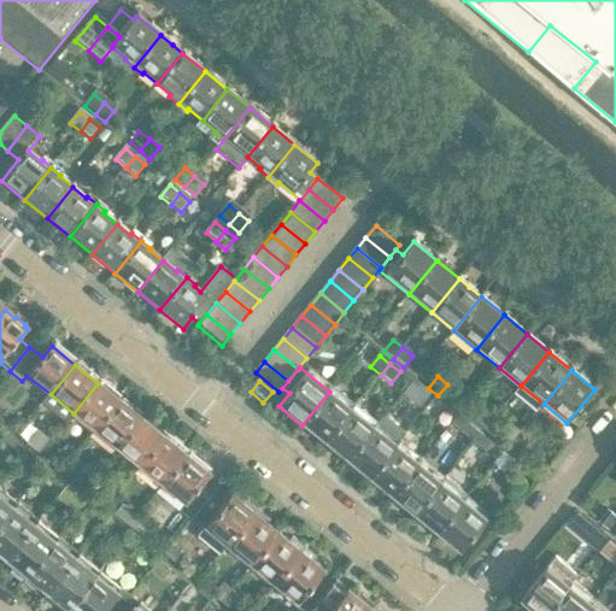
[(429,397),(414,382),(402,397),(418,411),(429,397)]
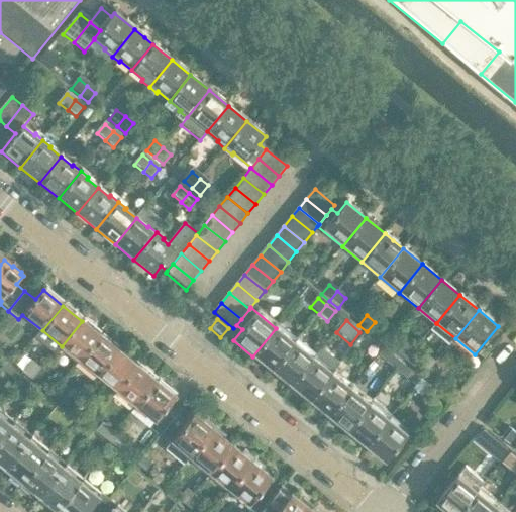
[(101,336),(82,321),(62,346),(80,362),(101,336)]
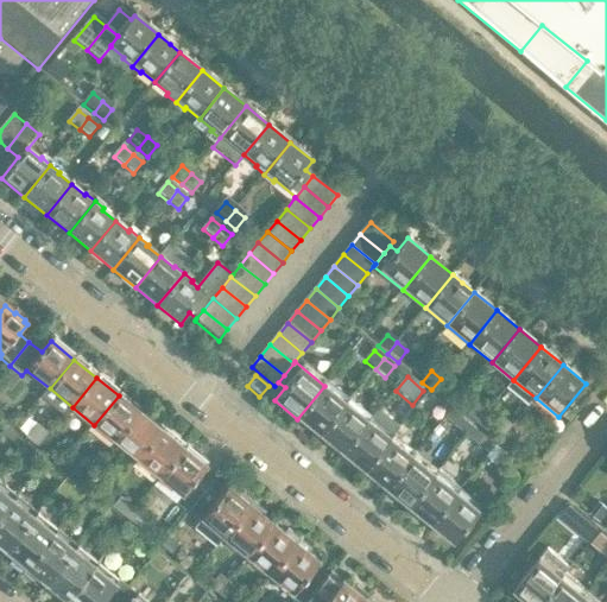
[(441,379),(431,390),(442,398),(451,387),(441,379)]
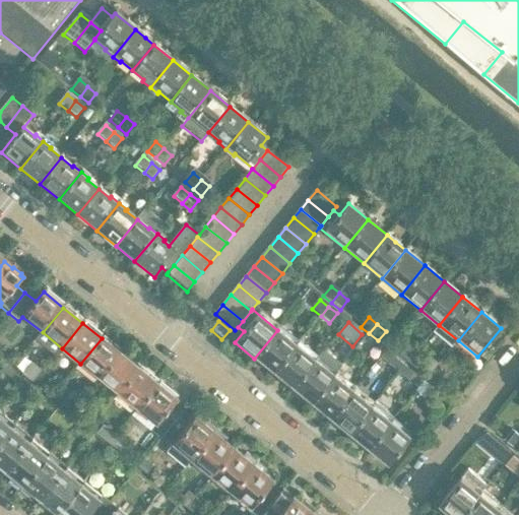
[(277,330),(254,359),(273,374),(297,345),(277,330)]
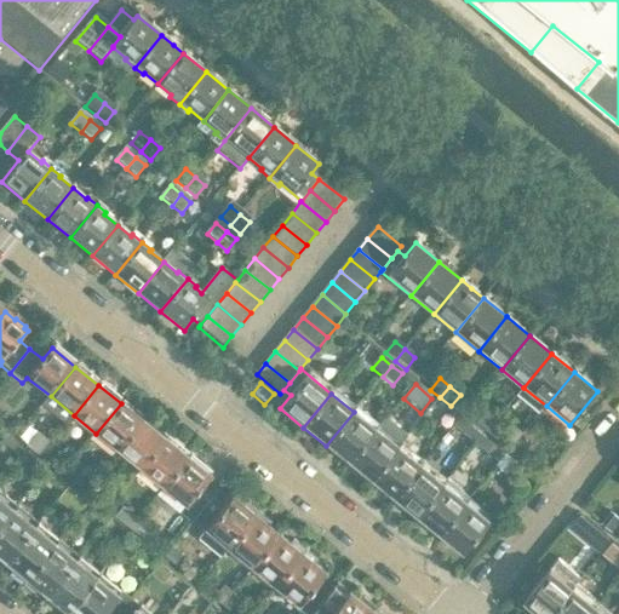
[(119,452),(143,422),(121,403),(96,434),(90,442),(110,459),(118,451),(119,452)]
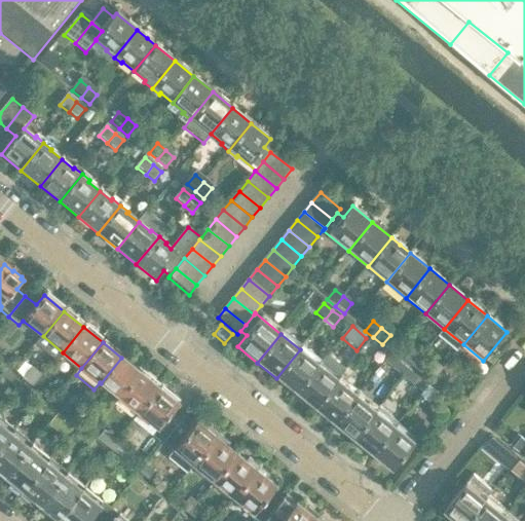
[(300,349),(276,378),(295,394),(319,365),(300,349)]
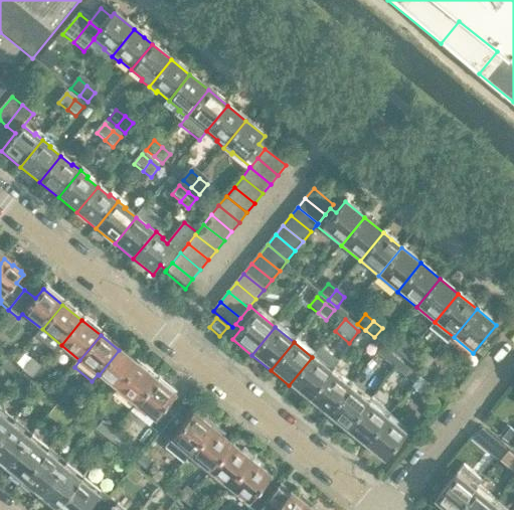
[(402,344),(394,354),(403,361),(410,351),(402,344)]
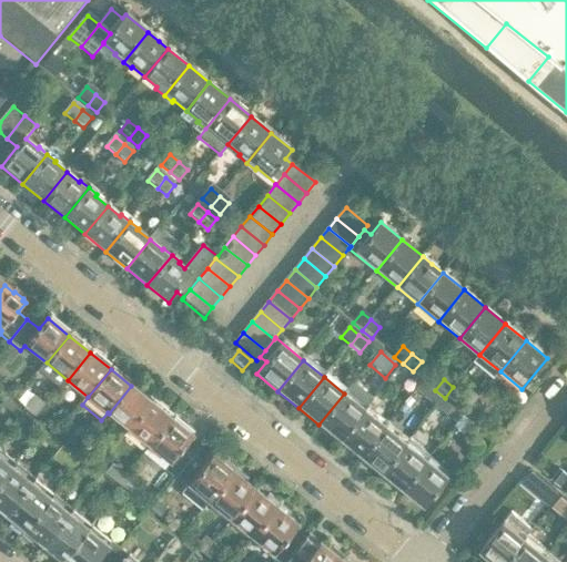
[(435,409),(442,401),(421,385),(414,392),(435,409)]
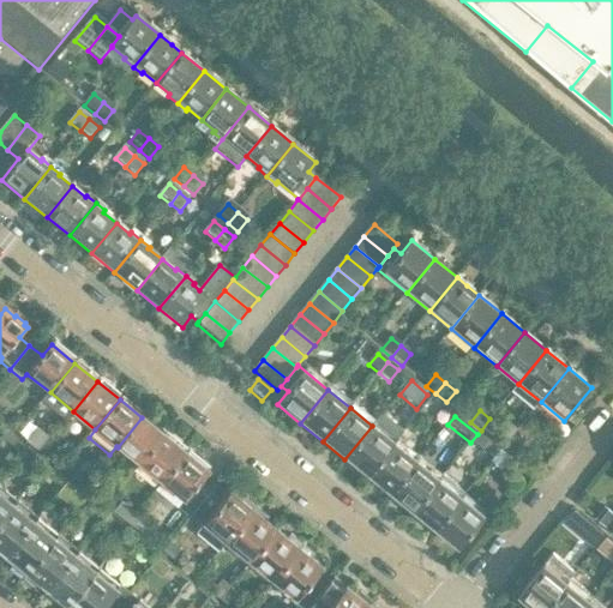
[(163,435),(142,417),(118,447),(139,465),(163,435)]
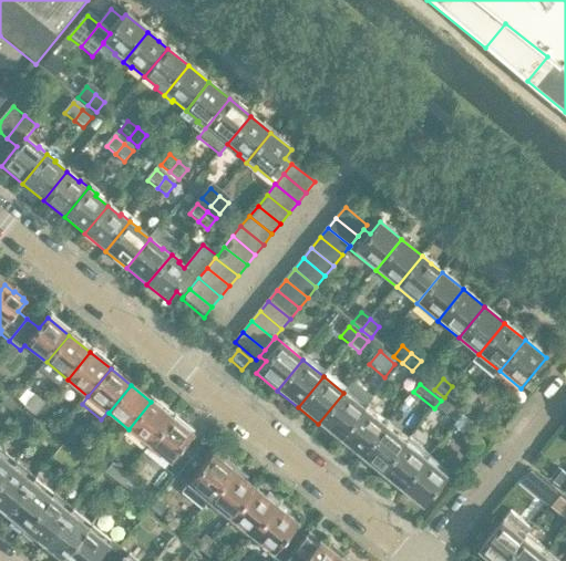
[(462,394),(452,386),(444,397),(453,404),(462,394)]
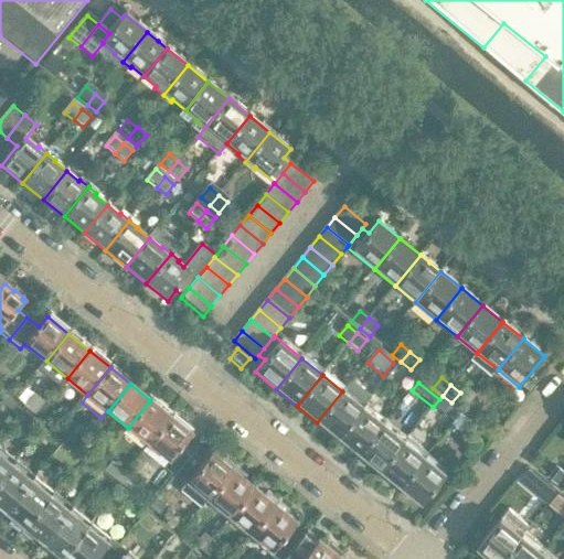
[(23,389),(14,400),(35,417),(44,406),(23,389)]
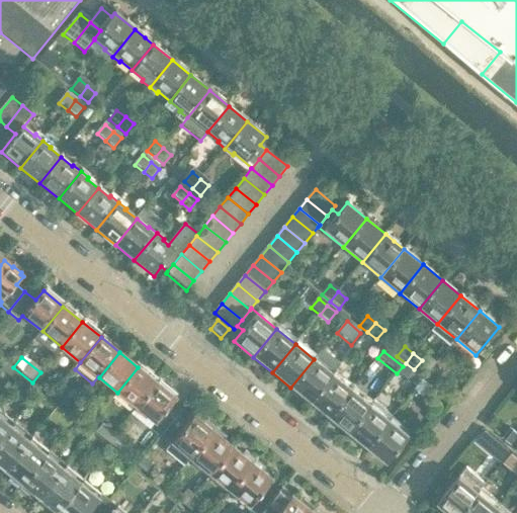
[(314,359),(290,388),(310,403),(333,374),(314,359)]
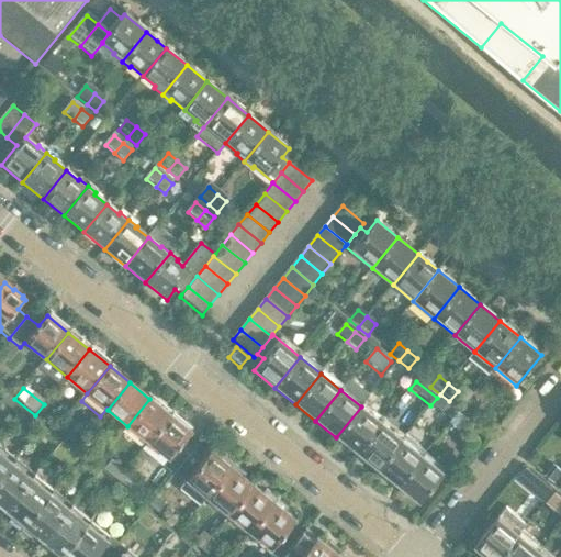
[(457,415),(446,405),(437,398),(430,405),(451,422),(457,415)]
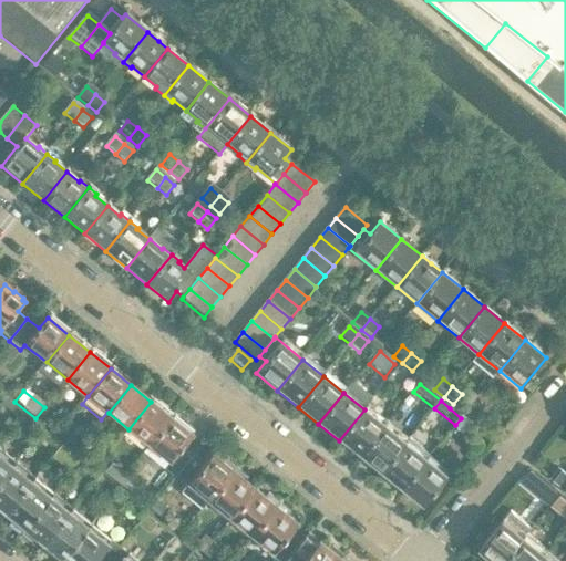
[(24,417),(4,402),(1,406),(20,422),(24,417)]
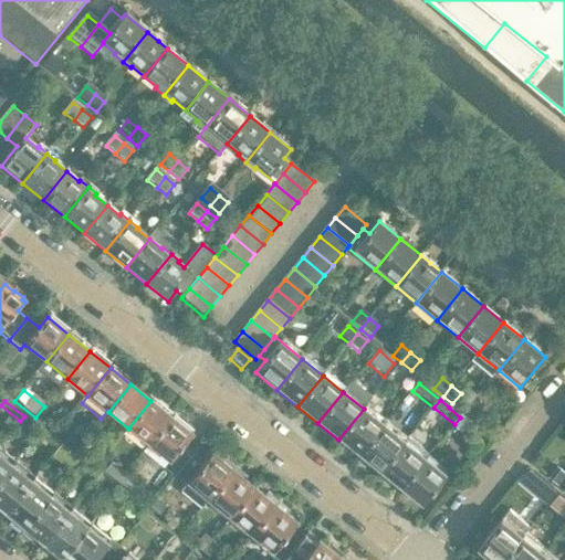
[(173,419),(150,401),(128,429),(149,446),(173,419)]
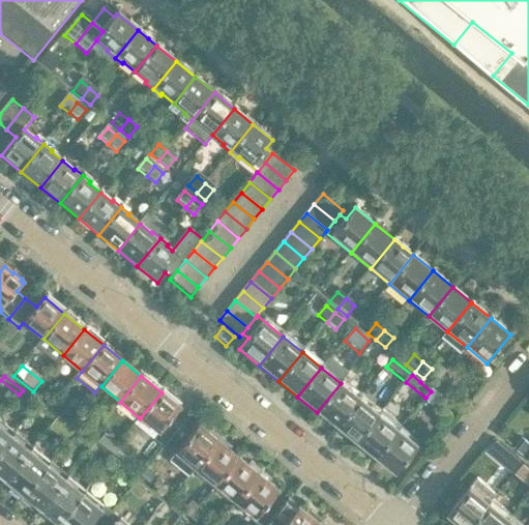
[(442,377),(434,387),(443,395),(451,384),(442,377)]
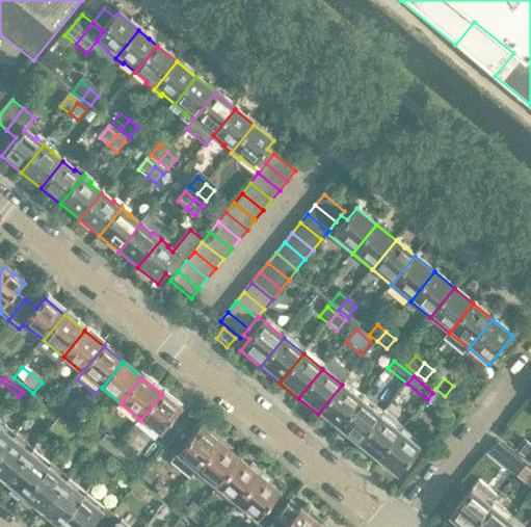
[(42,383),(33,393),(38,398),(47,387),(42,383)]
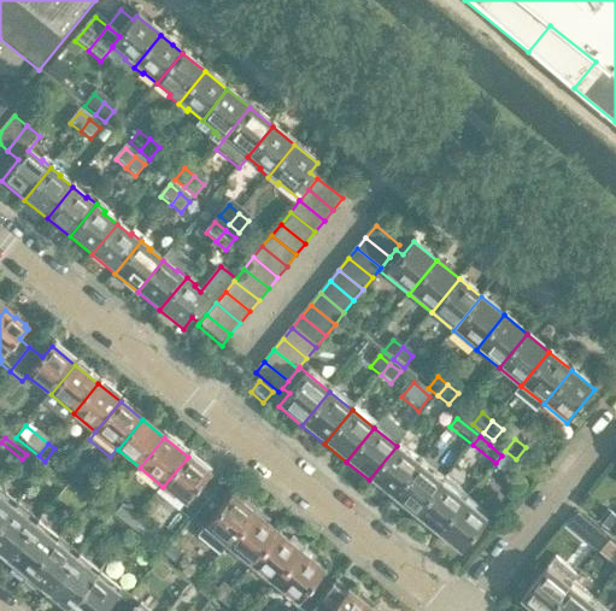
[(397,446),(369,480),(385,493),(392,499),(420,465),(397,446)]
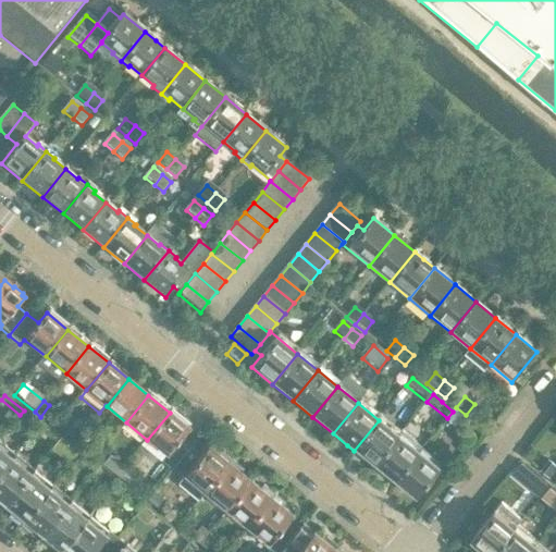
[(31,416),(29,415),(24,411),(20,415),(16,419),(23,426),(31,416)]
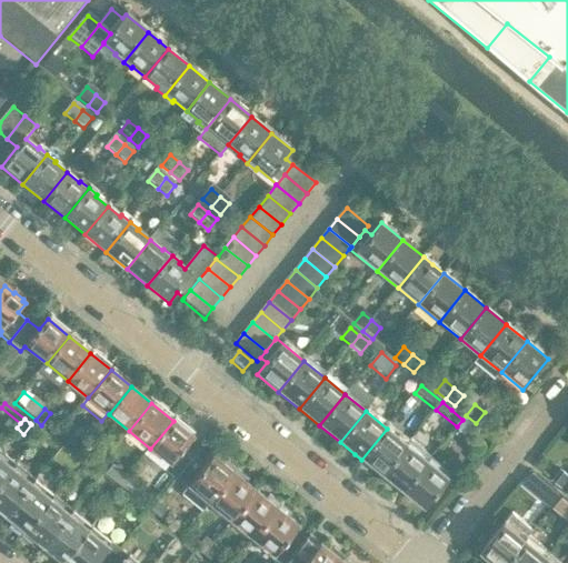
[(464,438),(472,426),(462,420),(457,426),(455,430),(464,438)]
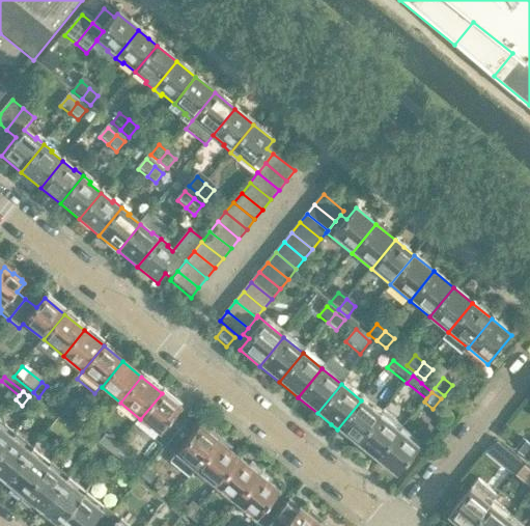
[(180,409),(162,393),(140,419),(160,435),(154,441),(164,449),(180,428),(170,421),(180,409)]
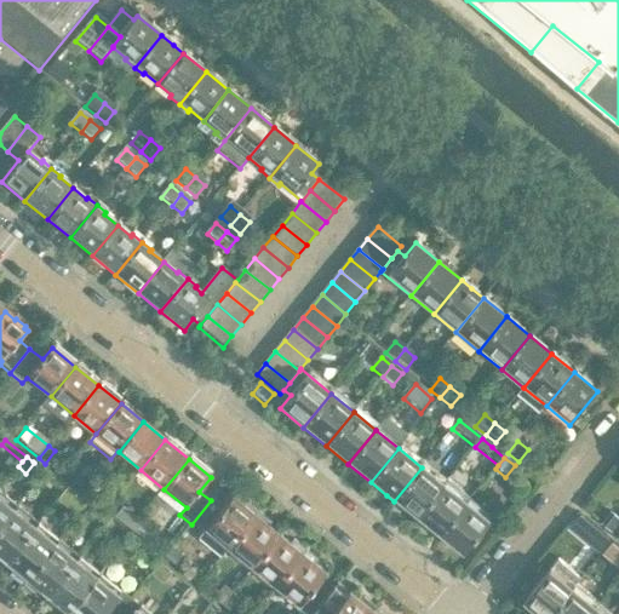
[(422,468),(394,501),(410,514),(416,520),(443,486),(422,468)]
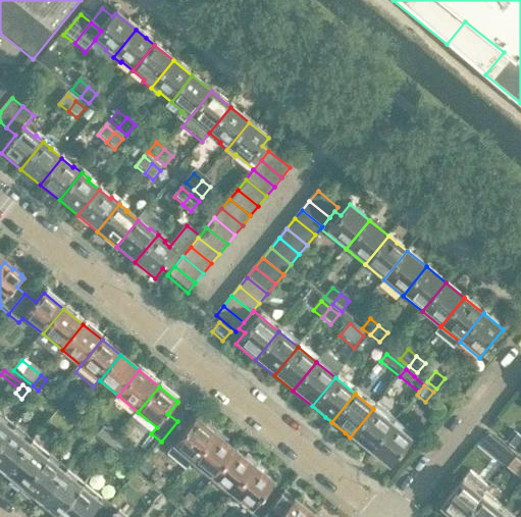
[(40,398),(33,407),(37,411),(43,410),(47,405),(40,398)]
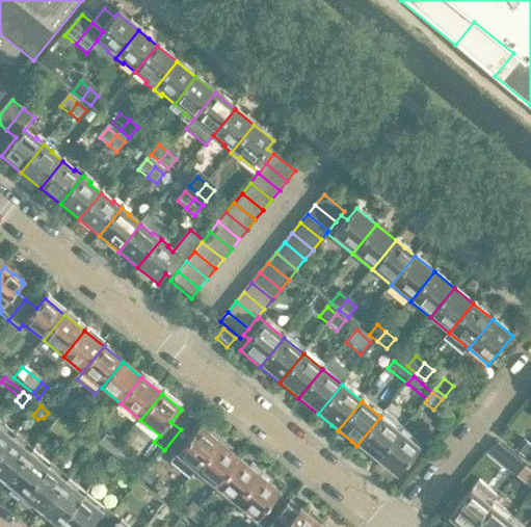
[(74,407),(64,419),(72,424),(81,413),(74,407)]
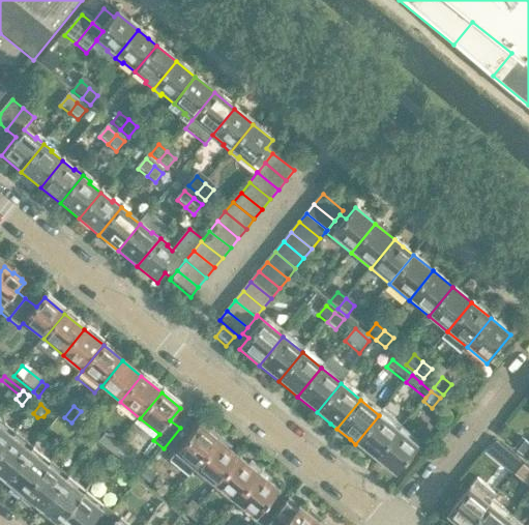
[(379,415),(355,444),(375,460),(399,431),(379,415)]
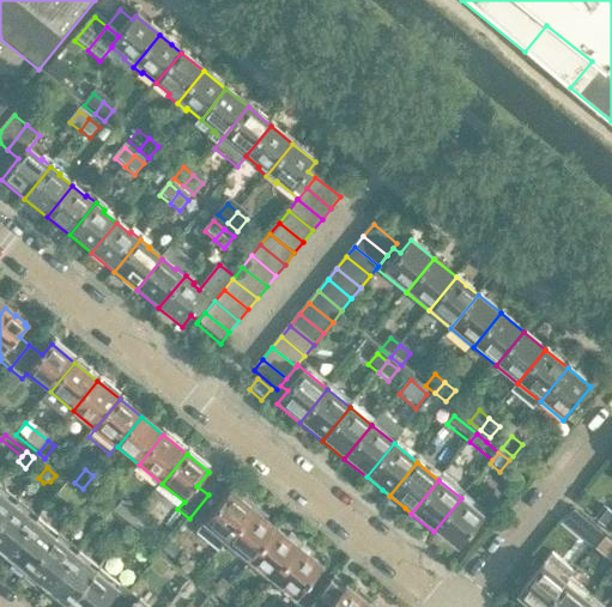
[(0,523),(17,503),(0,490),(0,523)]
